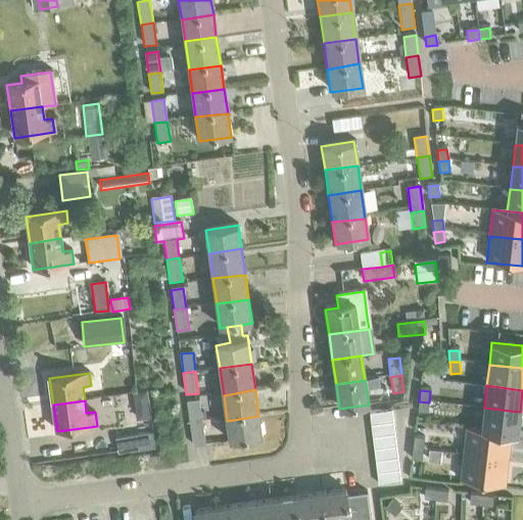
[(187,403),(190,426),(202,424),(199,400),(187,403)]
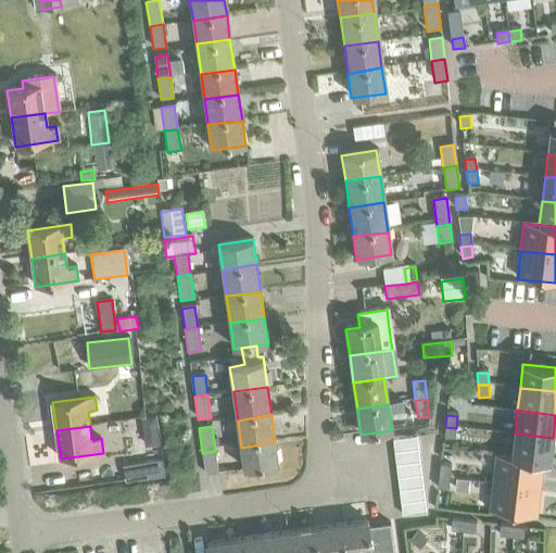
[(456,428),(445,427),(444,439),(455,440),(456,428)]
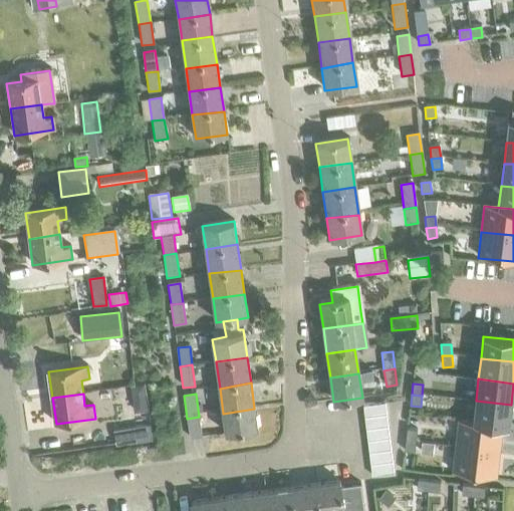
[(476,401),(473,423),(458,421),(458,422),(508,428),(511,405),(476,401)]
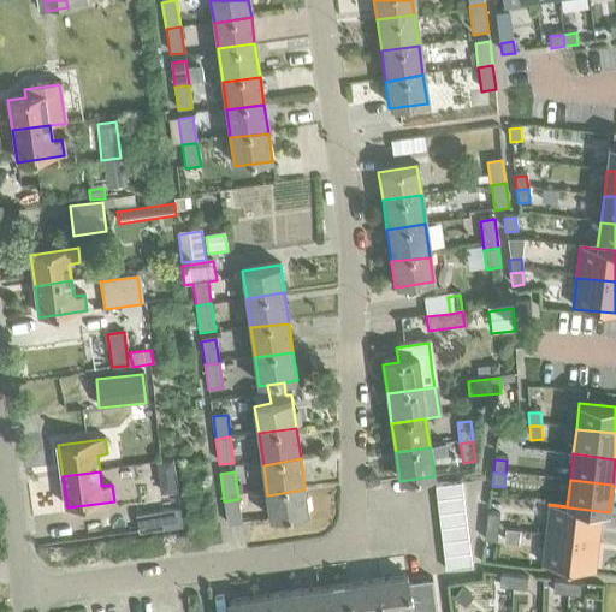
[(463,482),(434,486),(436,500),(465,497),(463,482)]
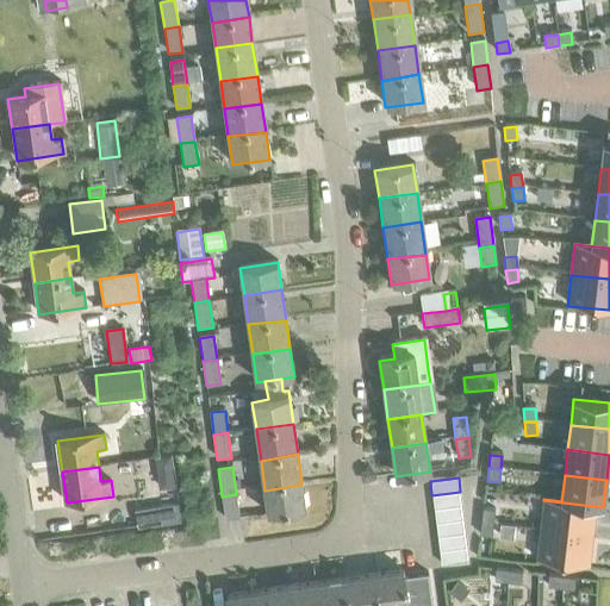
[(302,485),(265,491),(268,516),(306,511),(302,485)]
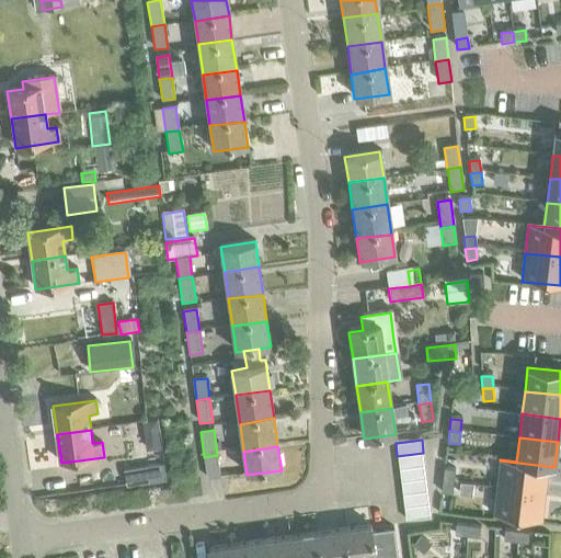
[(423,453),(397,456),(399,469),(425,466),(423,453)]
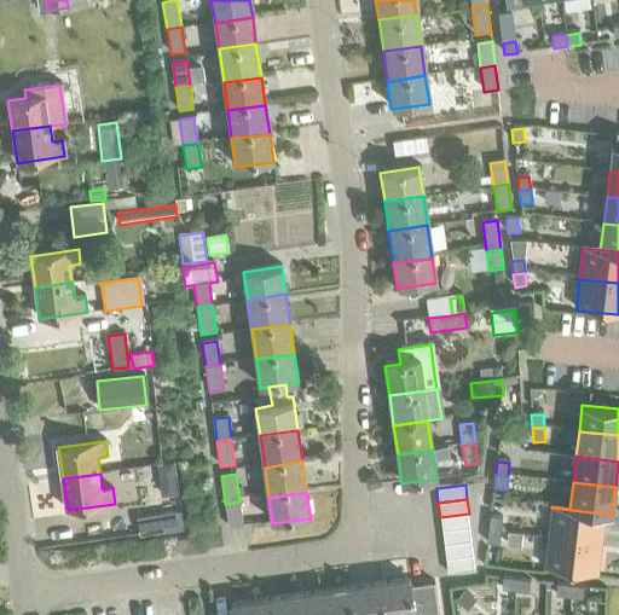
[(239,502),(225,504),(229,529),(243,527),(239,502)]
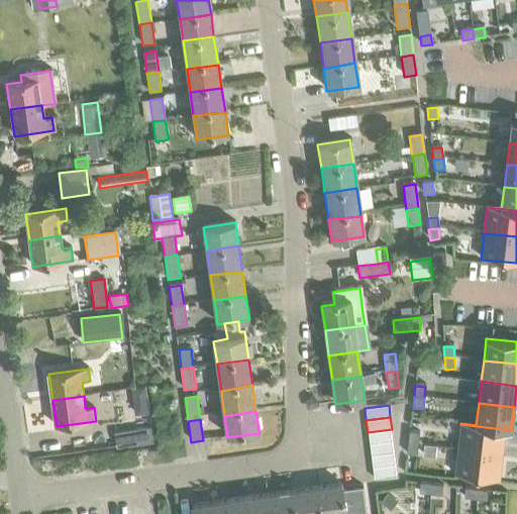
[(460,424),(457,449),(502,454),(505,430),(511,431),(511,430),(460,424)]
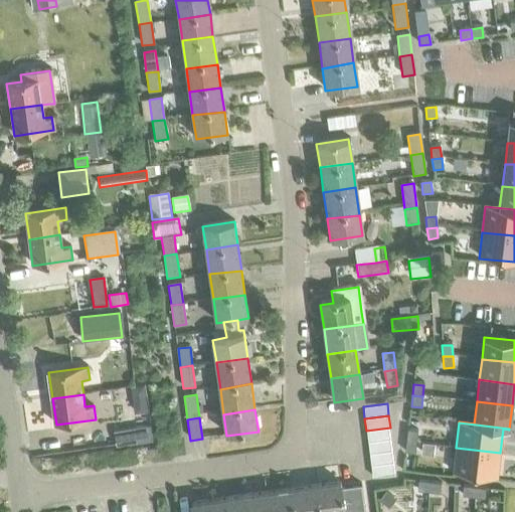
[(134,430),(114,433),(116,444),(135,441),(136,443),(152,440),(150,425),(134,428),(134,430)]
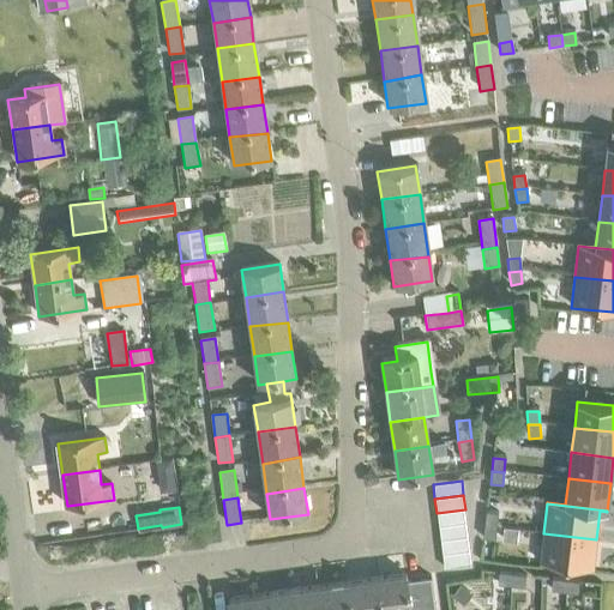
[(465,509),(437,513),(438,527),(467,524),(465,509)]
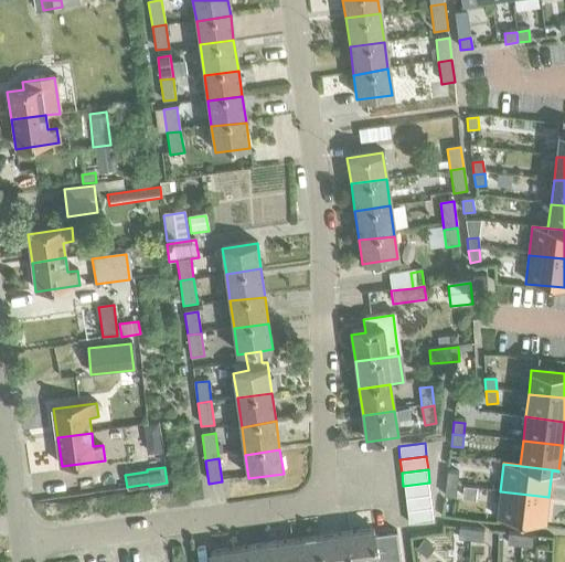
[(447,474),(446,486),(457,487),(458,475),(447,474)]
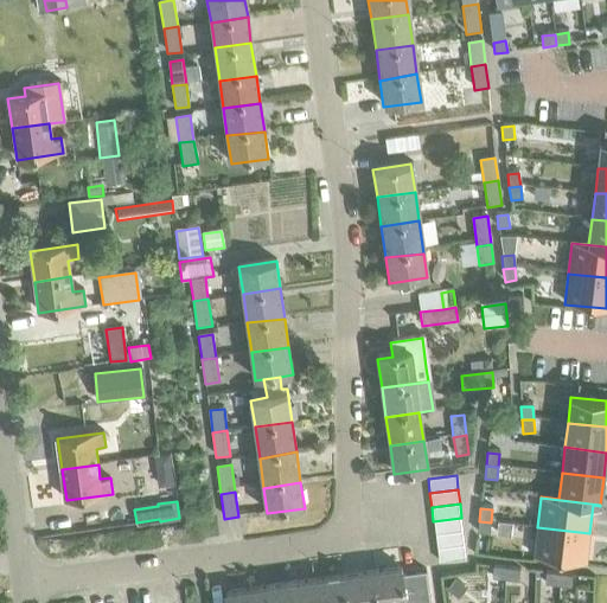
[(461,518),(433,521),(435,536),(464,532),(461,518)]
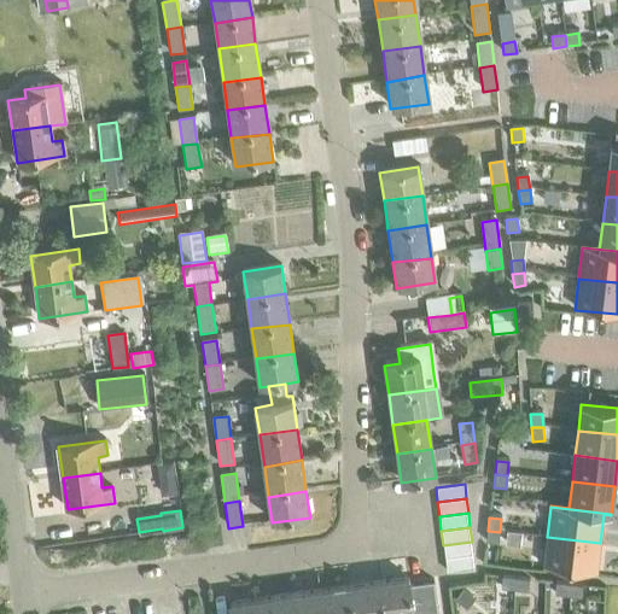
[(488,531),(487,544),(499,545),(500,532),(488,531)]
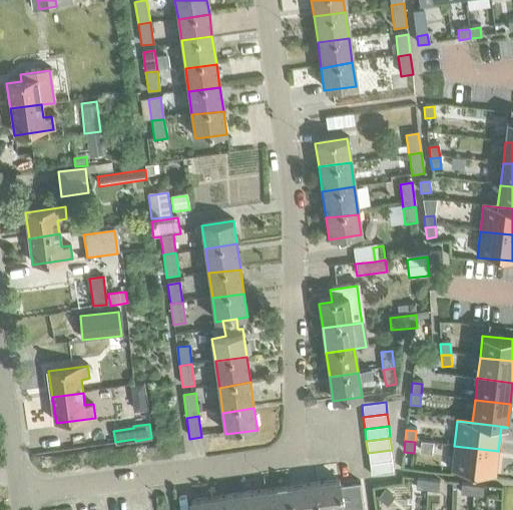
[(454,446),(451,472),(495,477),(498,451),(454,446)]
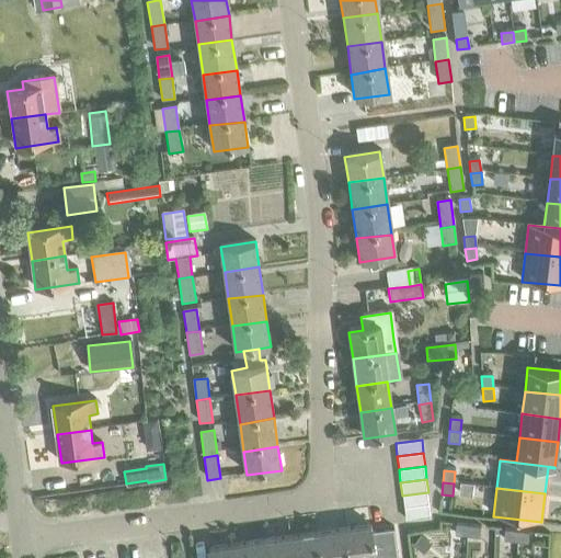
[(428,492),(402,496),(403,509),(430,505),(428,492)]
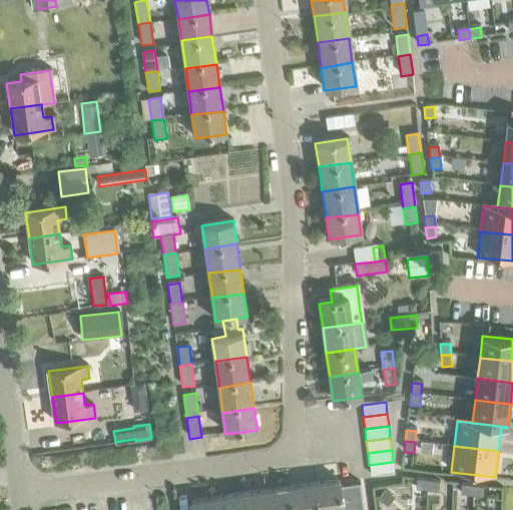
[(393,462),(369,465),(371,477),(394,474),(393,462)]
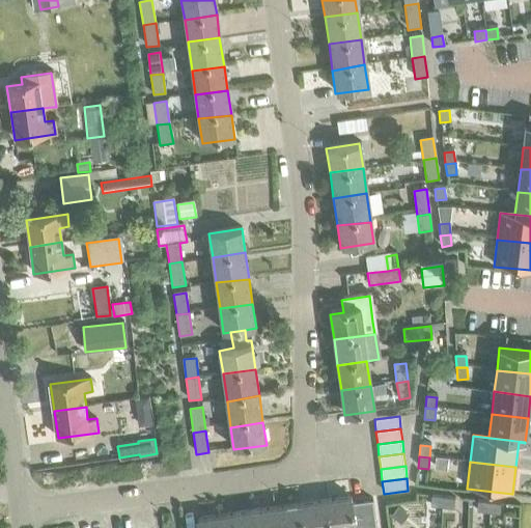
[(443,498),(431,497),(429,507),(442,508),(443,498)]
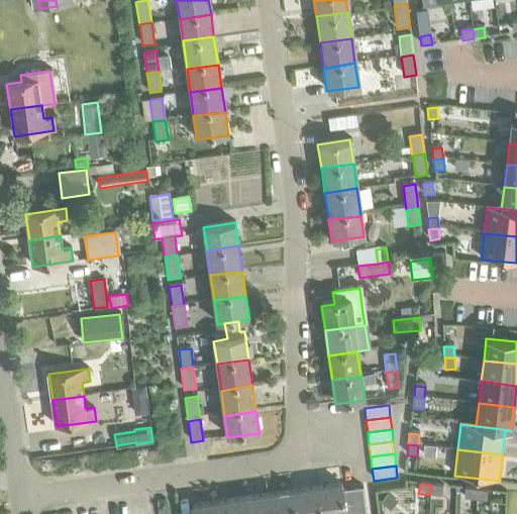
[(442,487),(431,485),(430,495),(441,497),(442,487)]
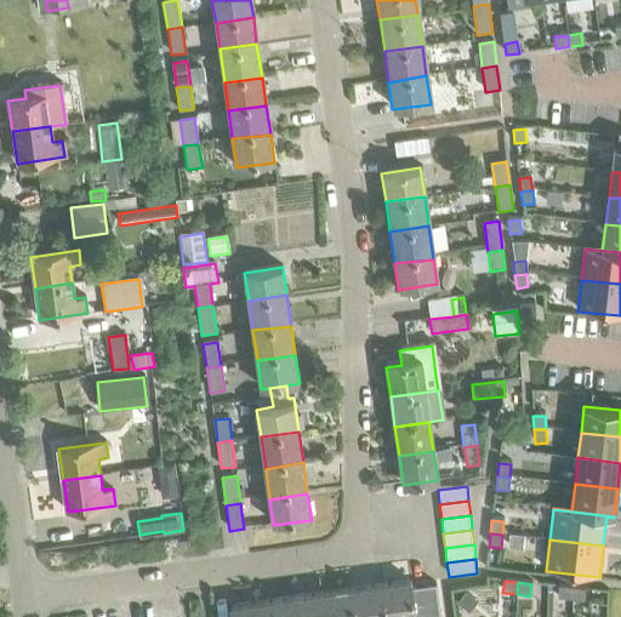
[(409,583),(380,588),(383,616),(414,616),(410,589),(409,583)]
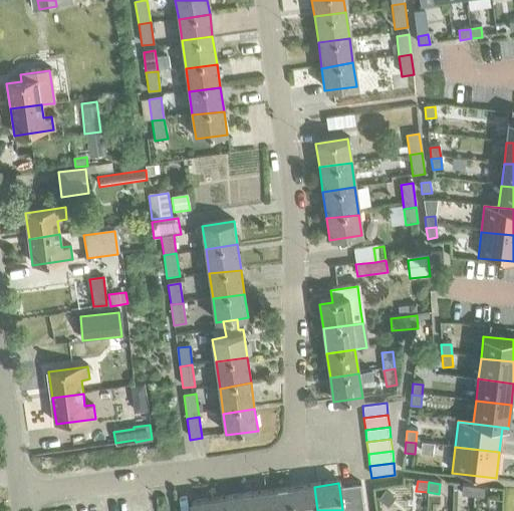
[(339,488),(342,510),(363,510),(360,485),(339,488)]
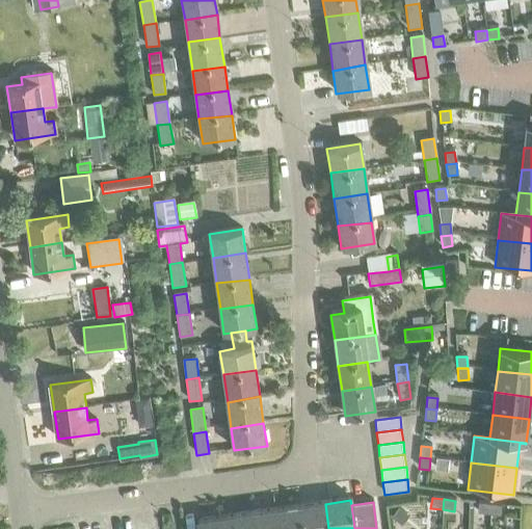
[(488,514),(489,504),(478,503),(477,513),(488,514)]
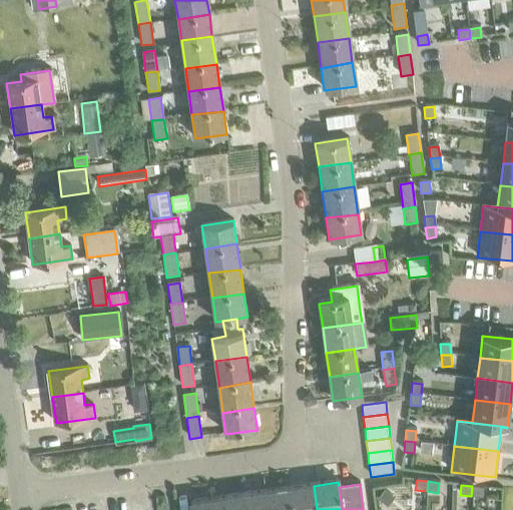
[(317,509),(314,486),(289,489),(292,509),(317,509)]
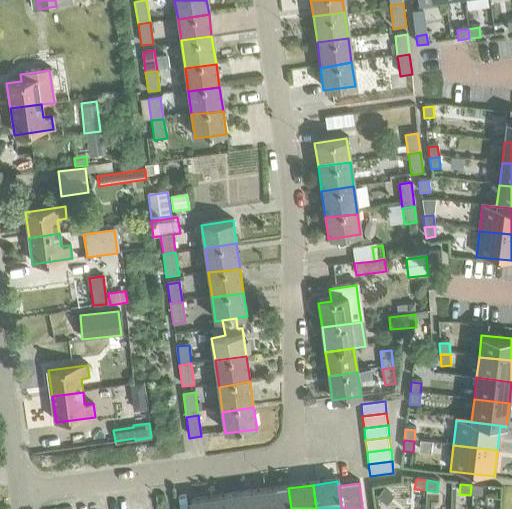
[(483,487),(471,485),(470,495),(481,497),(483,487)]
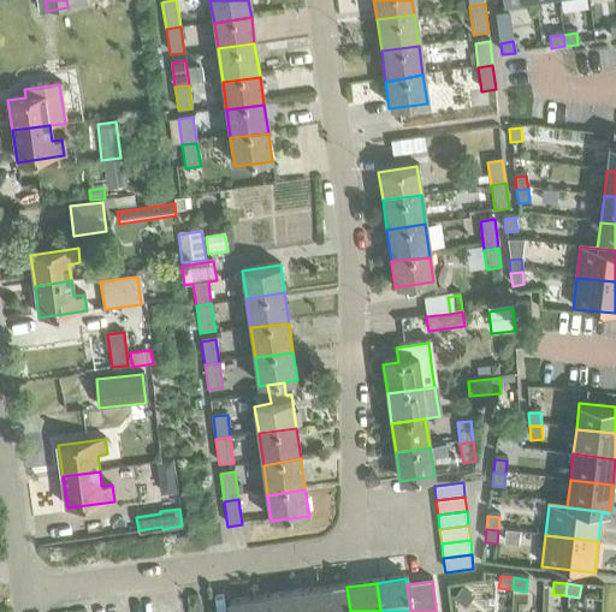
[(350,611),(347,587),(317,590),(320,611),(350,611)]
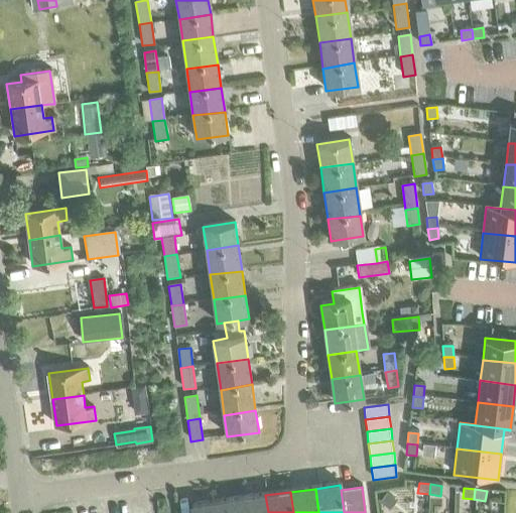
[(385,494),(379,501),(386,508),(393,501),(385,494)]
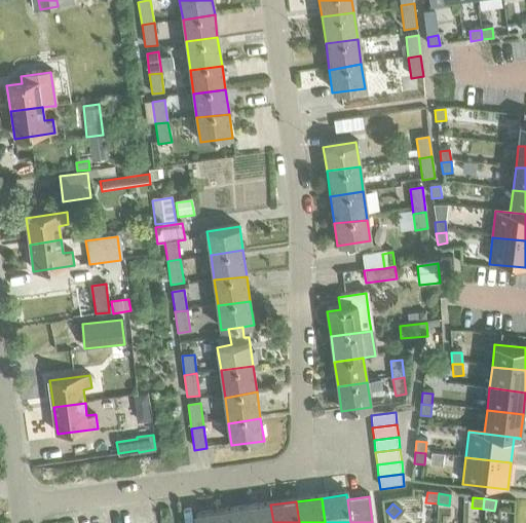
[(273,522),(270,505),(246,509),(248,522),(273,522)]
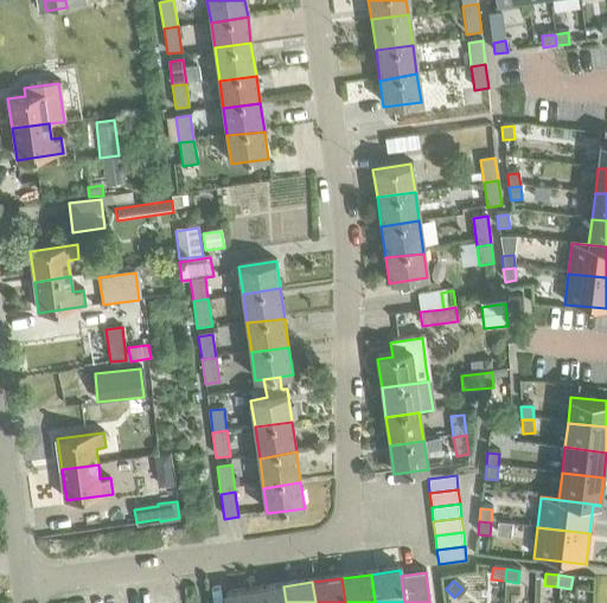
[(286,602),(283,587),(255,591),(256,602),(286,602)]
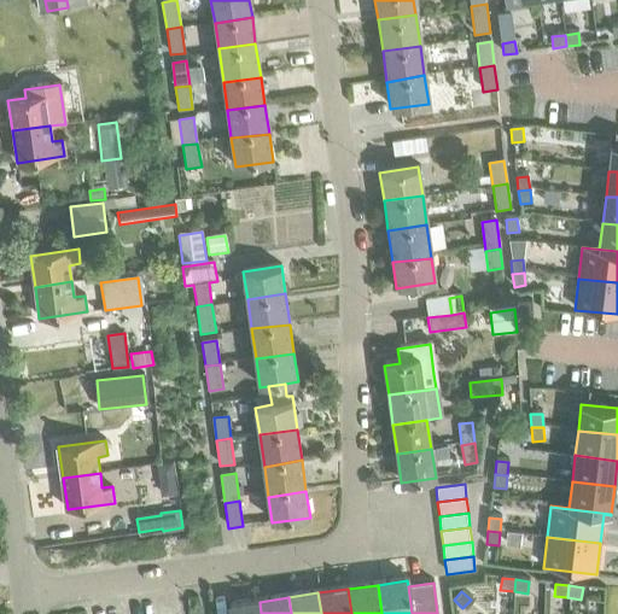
[(261,613),(260,602),(228,606),(229,613),(261,613)]
